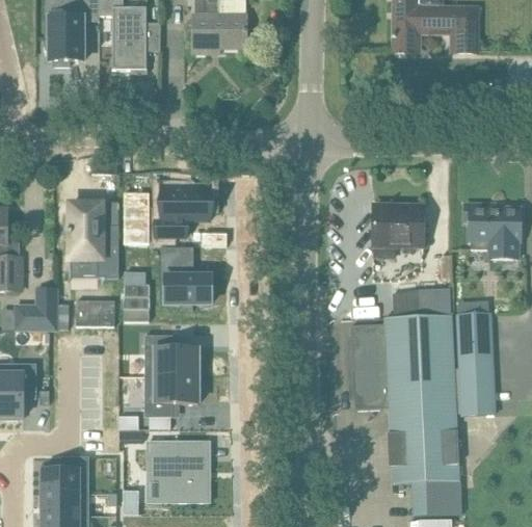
[(99,0),(100,15),(112,15),(112,69),(130,69),(130,73),(147,73),(147,71),(145,71),(145,57),(147,57),(147,56),(145,56),(145,50),(160,50),(160,22),(147,22),(147,6),(123,6),(123,0),(99,0)]
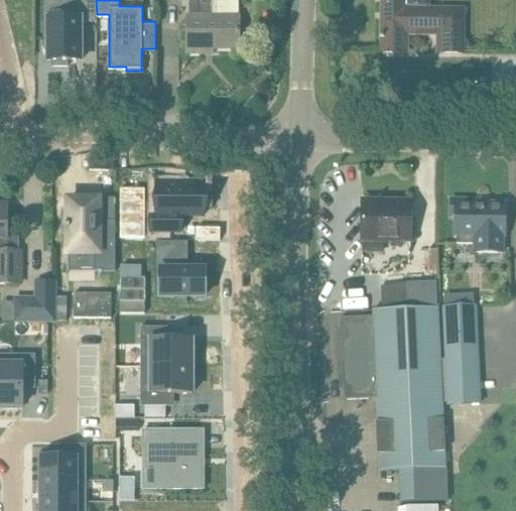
[(197,0),(197,14),(187,14),(187,29),(187,48),(205,48),(205,44),(238,44),(238,14),(239,0),(197,0)]
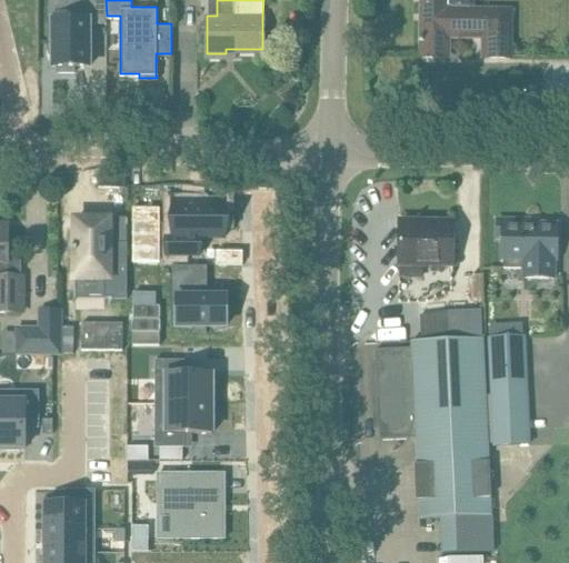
[(421,0),(421,53),(446,53),(446,31),(486,31),(486,54),(510,54),(510,7),(473,7),(473,0),(421,0)]
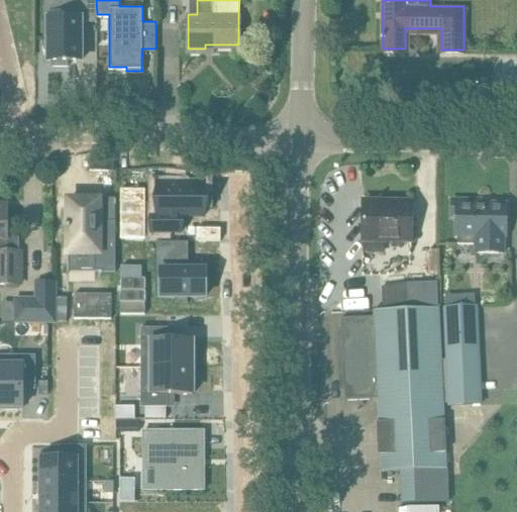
[(65,16),(44,16),(44,33),(48,33),(48,59),(53,59),(53,64),(69,63),(69,59),(81,59),(81,2),(65,2),(65,16)]
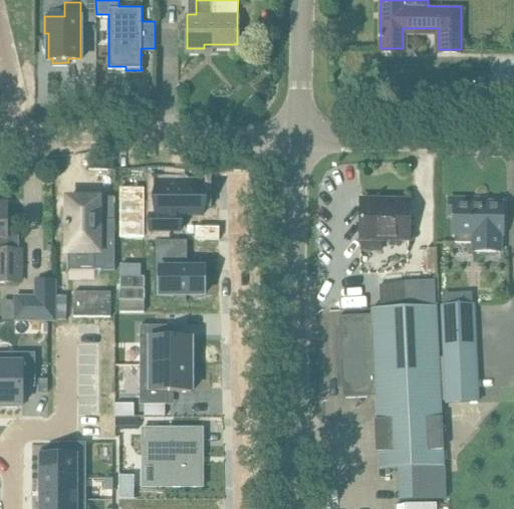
[(150,210),(150,228),(179,228),(179,212),(202,212),(202,184),(178,184),(178,181),(179,181),(179,180),(157,179),(156,210),(150,210)]
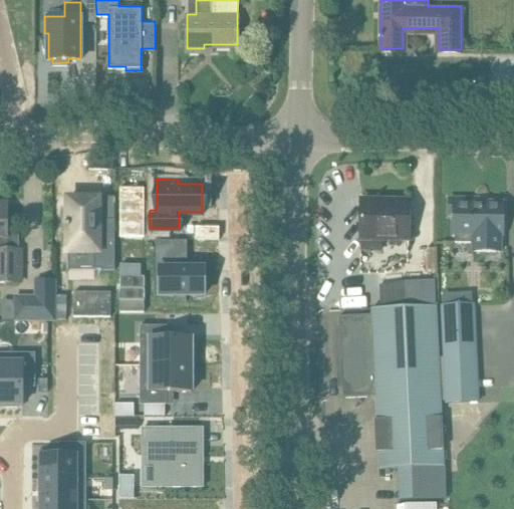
[(449,204),(454,204),(454,231),(455,231),(455,238),(471,239),(471,249),(502,249),(502,232),(502,204),(504,204),(504,197),(488,197),(488,193),(448,193),(449,204)]
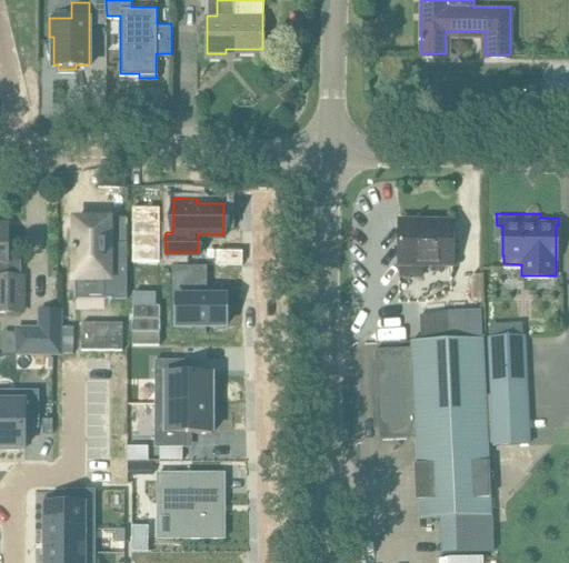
[(70,247),(70,250),(75,250),(75,295),(76,295),(76,277),(105,277),(105,295),(127,295),(127,240),(109,240),(109,217),(108,217),(107,220),(98,220),(98,217),(96,217),(75,217),(75,247),(70,247)]
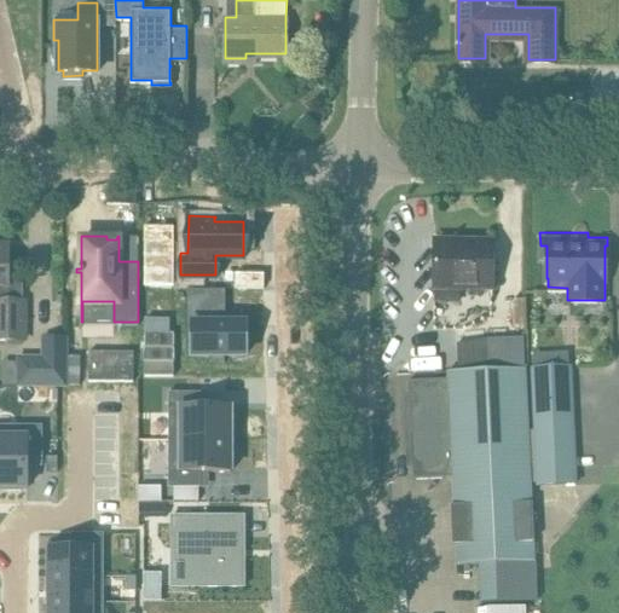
[(434,295),(457,295),(458,282),(492,282),(492,241),(457,240),(457,238),(434,238),(434,295)]
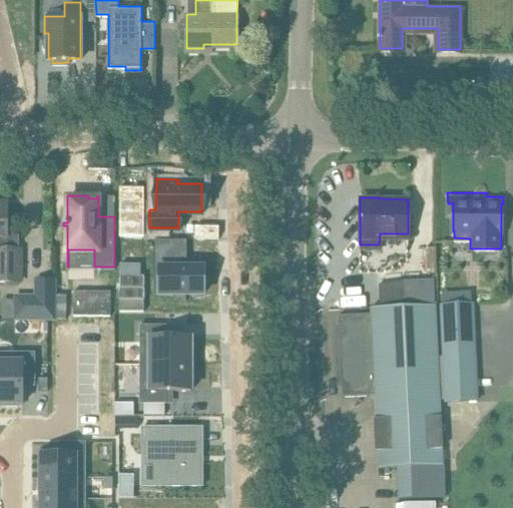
[(0,278),(18,278),(18,246),(9,246),(9,232),(6,232),(6,219),(6,199),(0,199),(0,278)]
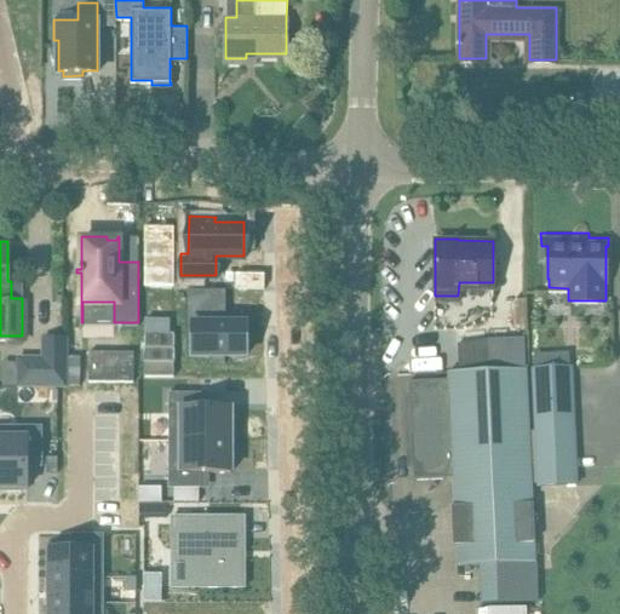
[(225,287),(187,287),(187,315),(193,315),(193,332),(187,332),(187,351),(193,351),(193,354),(210,354),(210,359),(225,359),(225,354),(245,354),(245,320),(225,320),(225,287)]
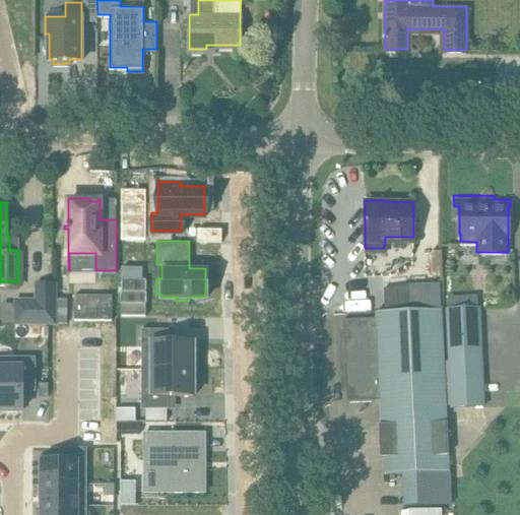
[(15,297),(15,321),(56,321),(56,280),(36,280),(36,297),(15,297)]
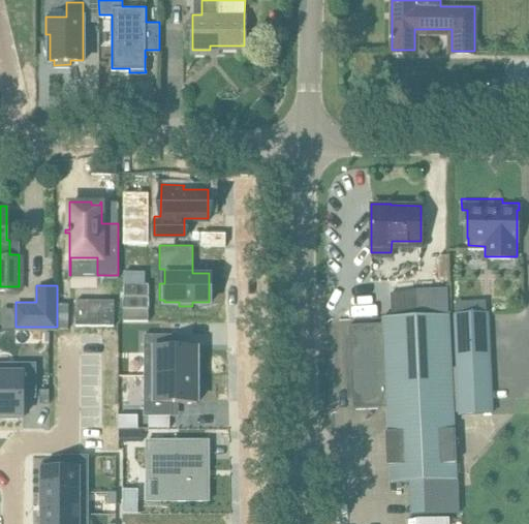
[(382,321),(348,322),(352,407),(386,405),(390,478),(457,475),(447,285),(416,286),(390,289),(391,314),(382,314),(382,321)]
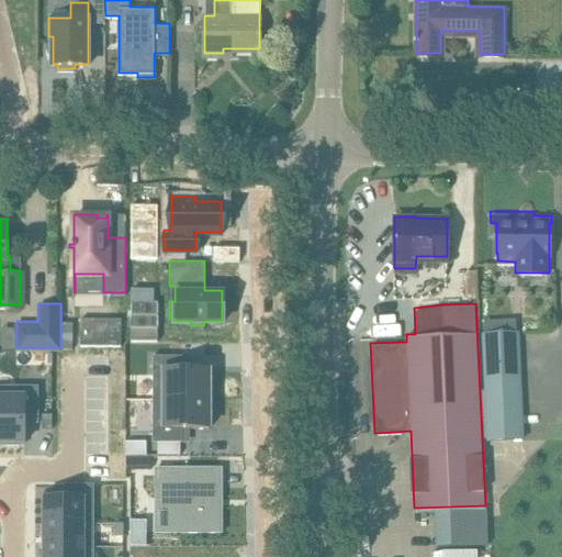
[(104,313),(65,313),(66,340),(105,340),(104,313)]
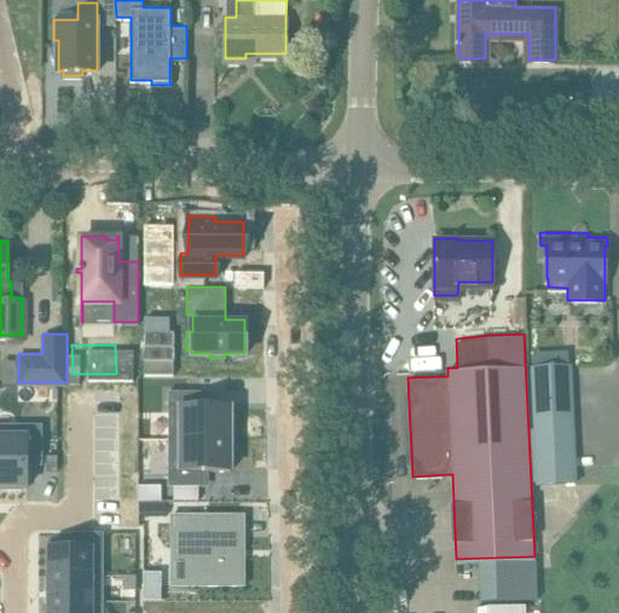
[(531,364),(536,481),(578,479),(571,362),(531,364)]
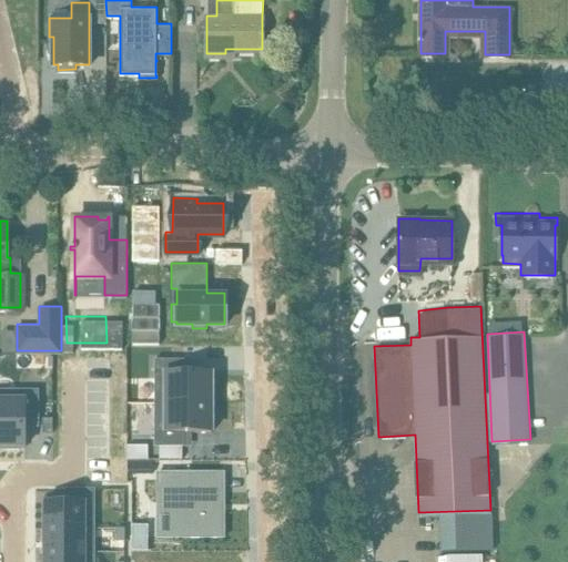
[(154,356),(154,400),(212,400),(212,370),(191,370),(184,370),(184,356),(154,356)]
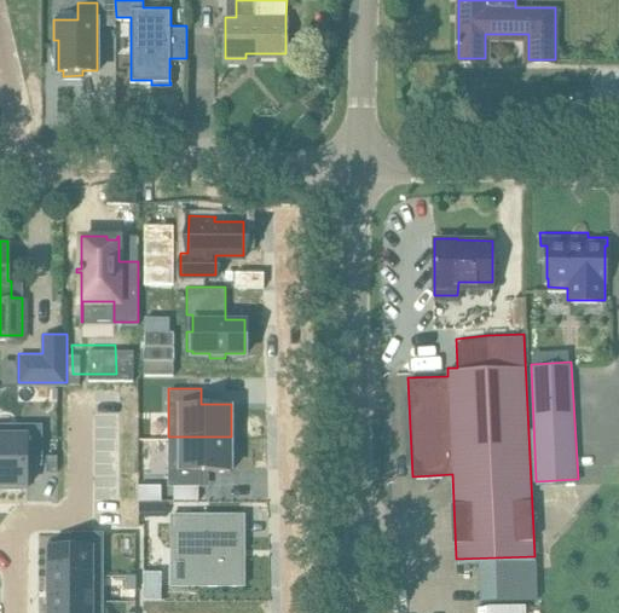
[(0,421),(0,484),(6,485),(6,487),(21,487),(21,485),(27,485),(27,462),(27,455),(42,455),(42,422),(0,421)]
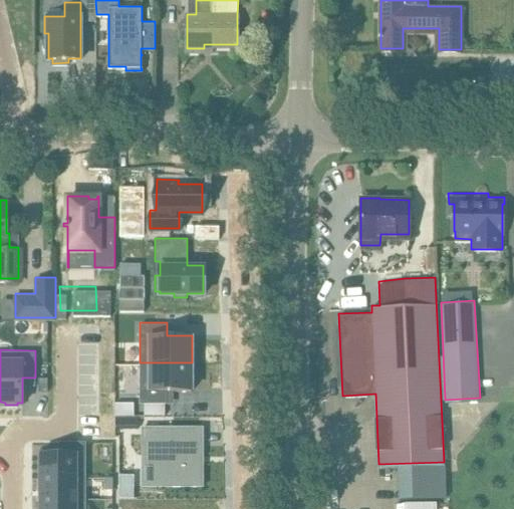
[(140,362),(140,402),(167,402),(167,389),(173,389),(192,389),(192,362),(140,362)]
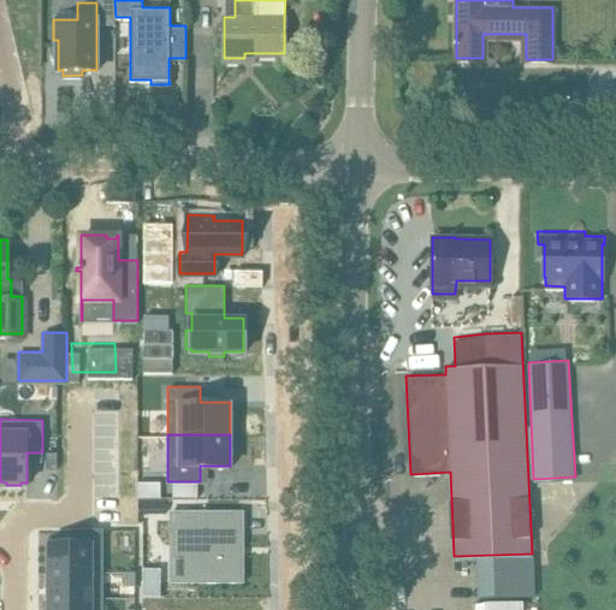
[(57,466),(57,451),(46,451),(46,466),(57,466)]
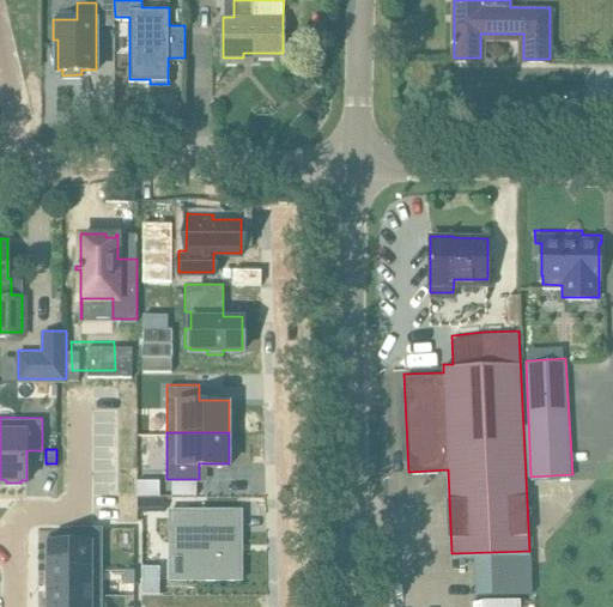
[(139,498),(139,508),(164,508),(164,498),(139,498)]
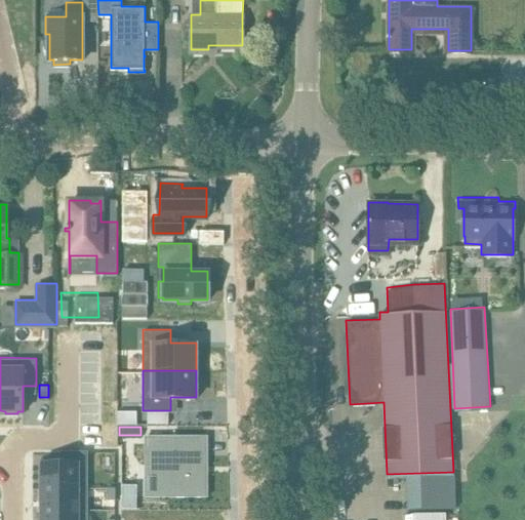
[(146,435),(146,462),(160,462),(160,494),(207,494),(207,472),(203,472),(203,455),(207,455),(207,435),(146,435)]
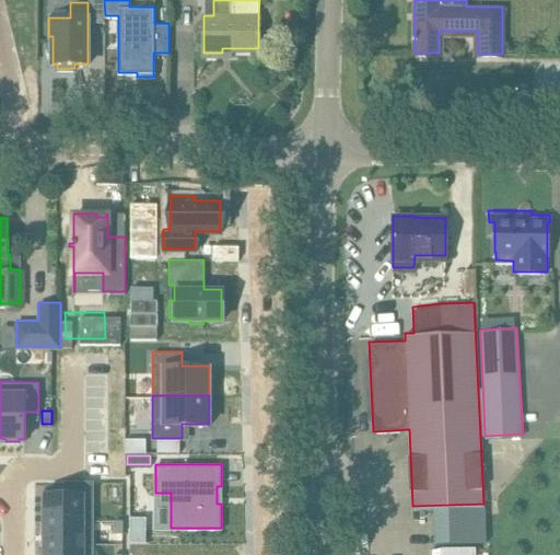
[(65,494),(43,494),(43,518),(95,518),(95,480),(65,480),(65,494)]
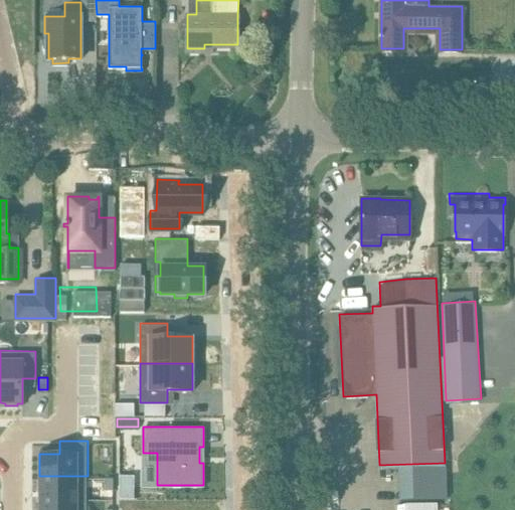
[(134,474),(119,474),(119,497),(134,497),(134,474)]
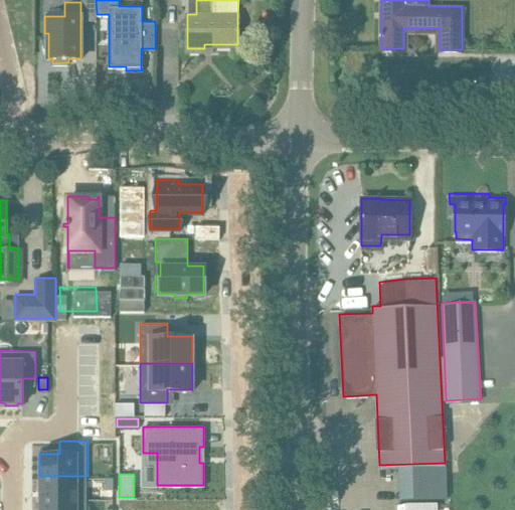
[(88,476),(39,476),(39,498),(88,498),(88,476)]
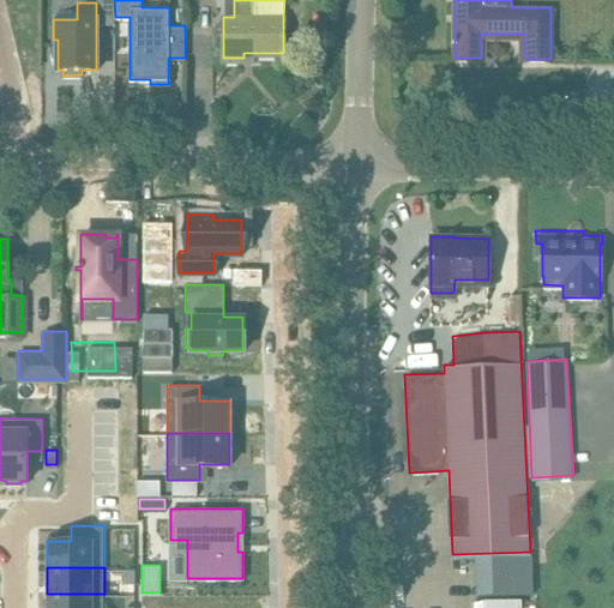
[(103,607),(104,594),(47,594),(47,607),(103,607)]
